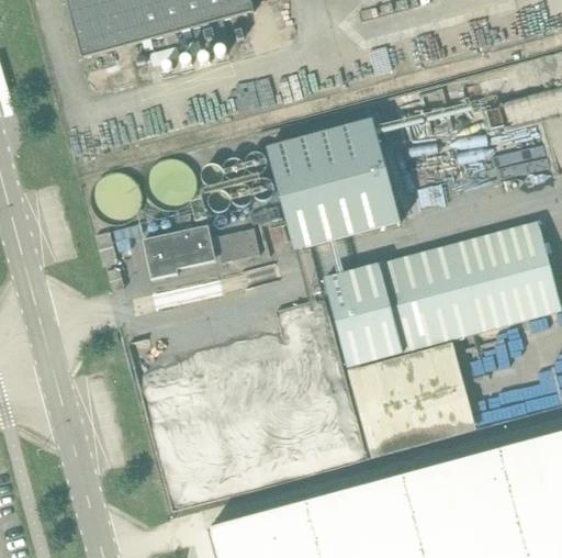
[(67,0),(81,57),(82,56),(82,55),(103,49),(254,10),(250,0),(67,0)]
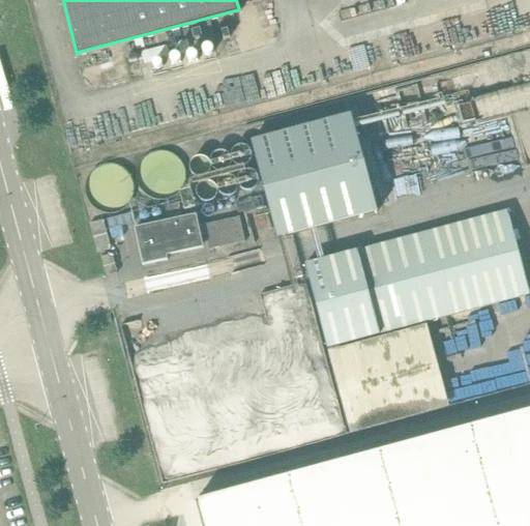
[(152,123),(150,101),(130,104),(133,125),(152,123)]
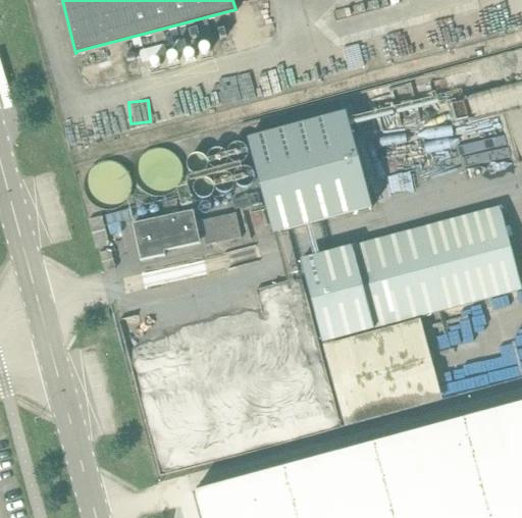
[(273,232),(372,206),(347,110),(248,138),(273,232)]
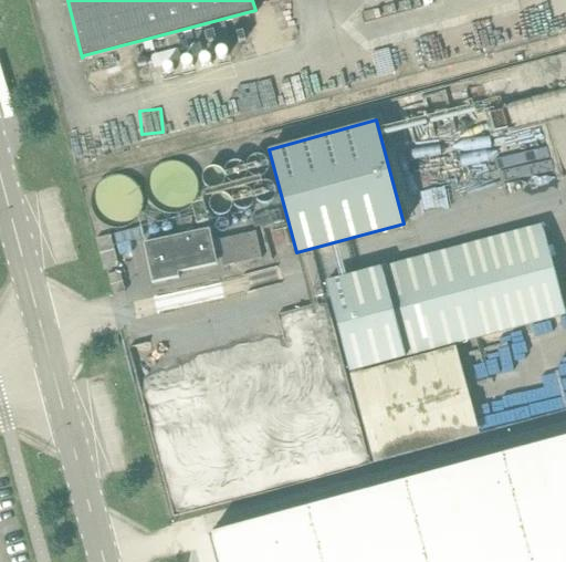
[(349,368),(565,311),(541,221),(325,280),(349,368)]
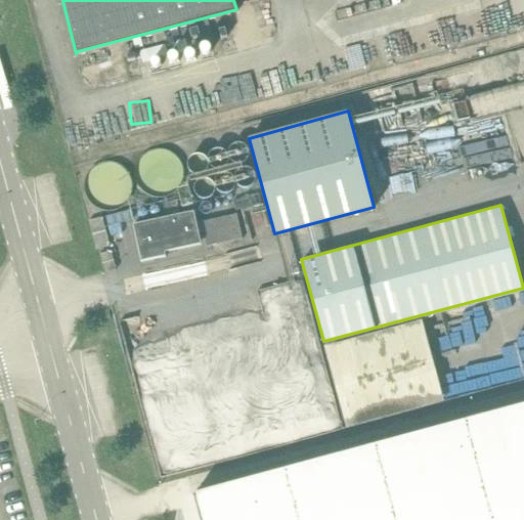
[(201,242),(199,235),(198,228),(195,220),(193,209),(133,222),(141,259),(165,254),(164,249),(201,242)]
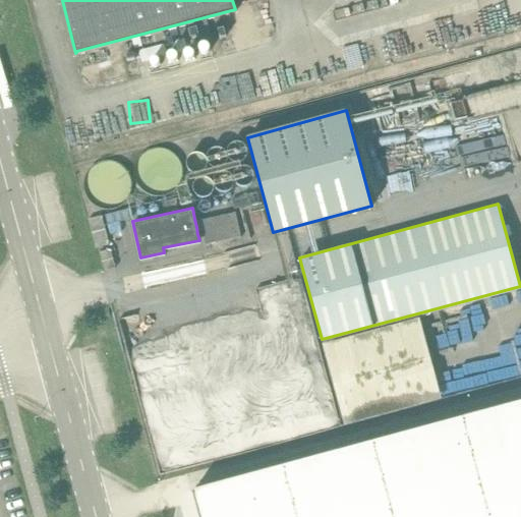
[(235,210),(194,219),(196,227),(200,226),(205,242),(240,234),(235,210)]
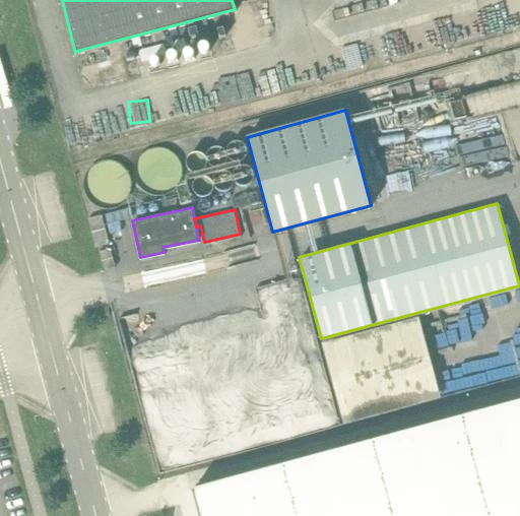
[(95,245),(109,241),(101,212),(87,216),(95,245)]
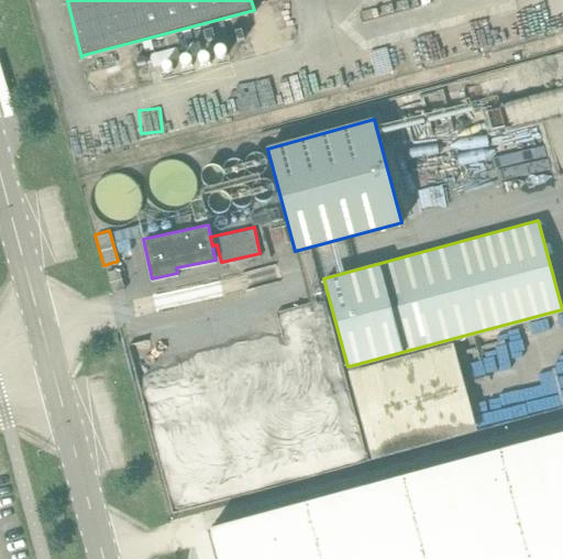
[(112,289),(124,286),(119,266),(107,270),(112,289)]
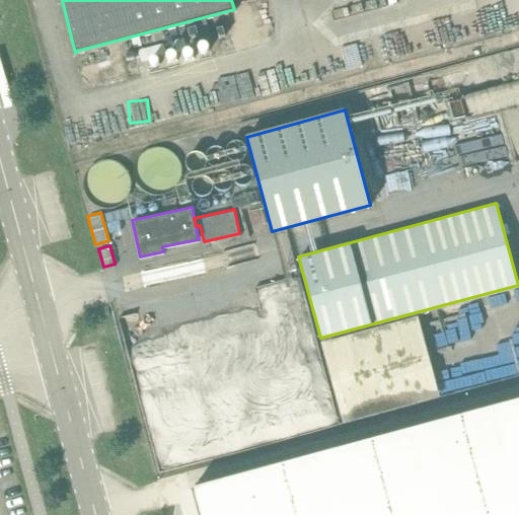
[(155,300),(133,305),(137,322),(159,317),(155,300)]
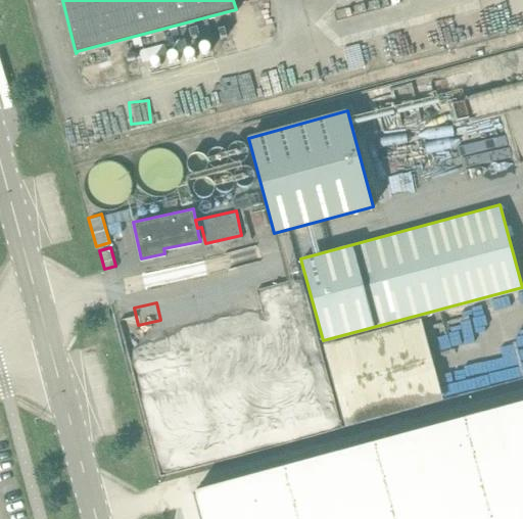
[(522,518),(522,403),(196,488),(204,518),(522,518)]
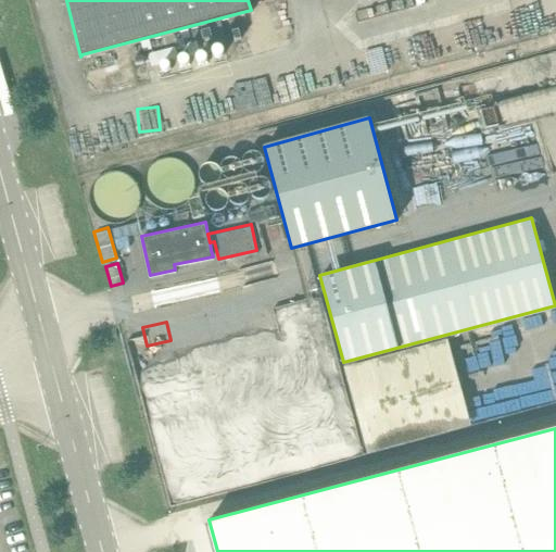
[(188,448),(187,450),(217,468),(234,441),(220,434),(216,442),(196,429),(186,447),(188,448)]
